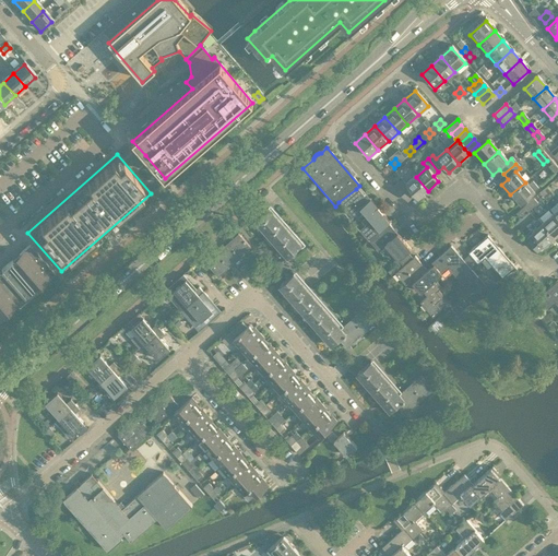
[(554,175),(557,172),(557,170),(553,165),(548,168),(554,175)]
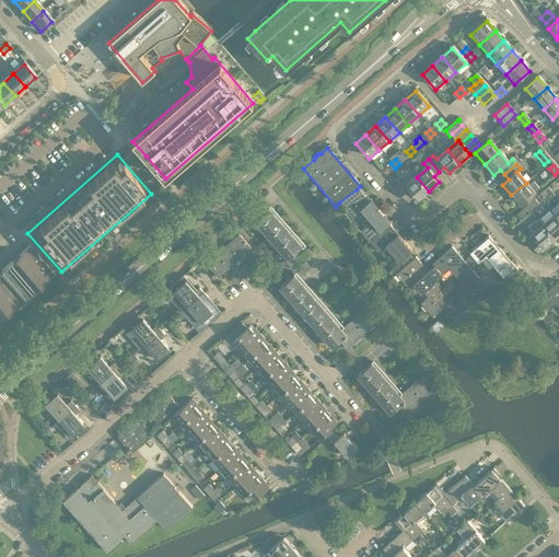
[(418,200),(429,192),(417,177),(406,186),(403,182),(397,186),(408,198),(412,194),(418,200)]
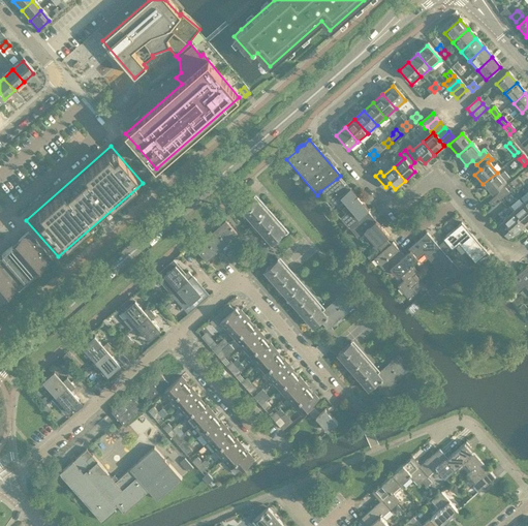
[(503,173),(500,177),(497,173),(483,184),(492,194),(509,180),(503,173)]
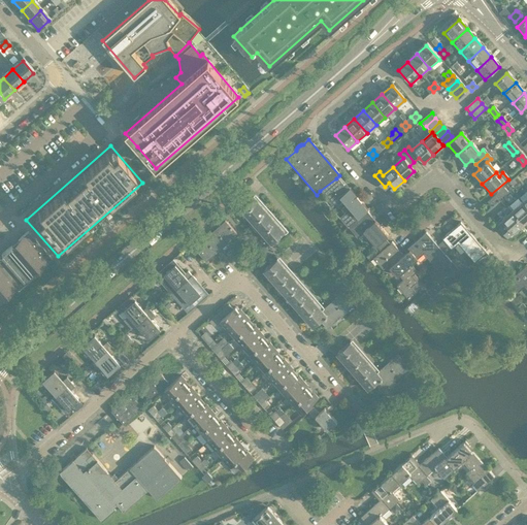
[(368,210),(350,190),(348,192),(336,178),(320,191),(333,206),(341,199),(347,206),(340,211),(343,215),(339,219),(347,229),(366,212),(368,210)]
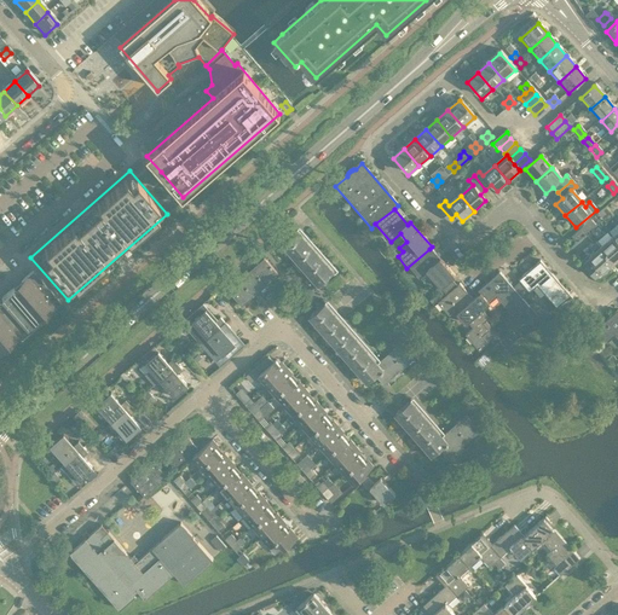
[(601,220),(608,214),(605,209),(596,215),(601,220)]
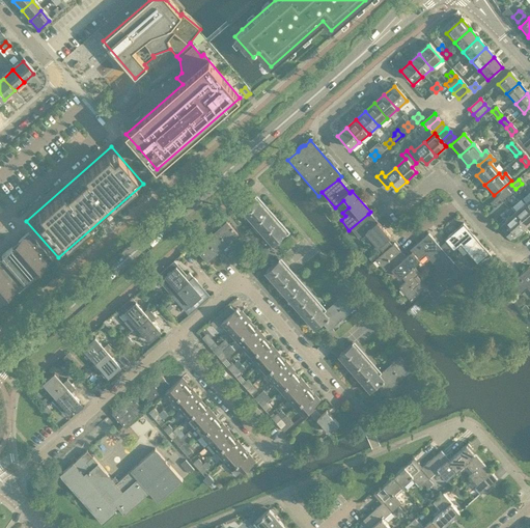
[(505,199),(510,195),(505,190),(500,194),(505,199)]
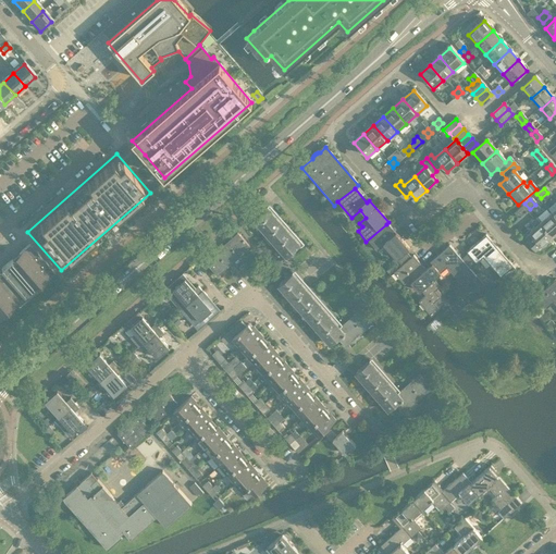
[(518,220),(530,209),(524,204),(513,214),(518,220)]
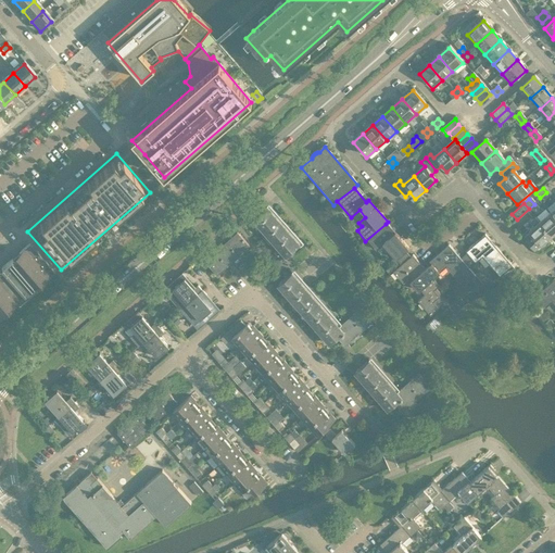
[(285,259),(299,246),(266,209),(252,221),(285,259)]
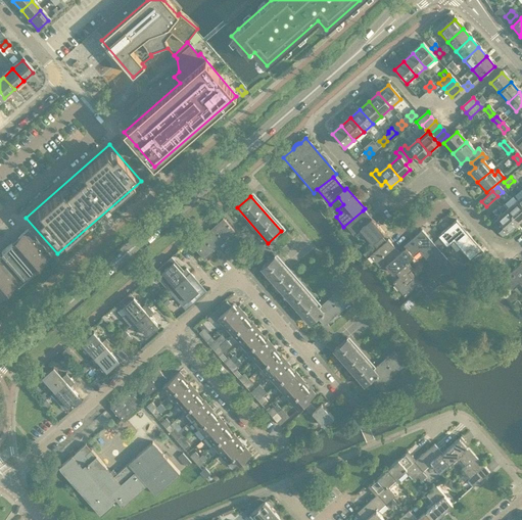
[(518,224),(521,220),(521,208),(516,202),(507,210),(518,224)]
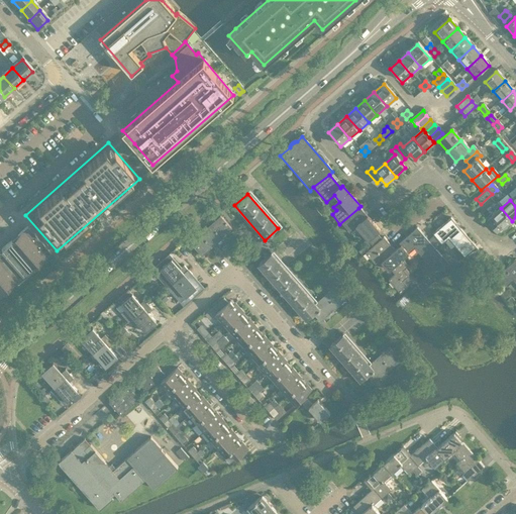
[(377,234),(380,232),(379,231),(376,228),(358,208),(339,224),(348,233),(355,227),(373,248),(382,240),(377,234)]
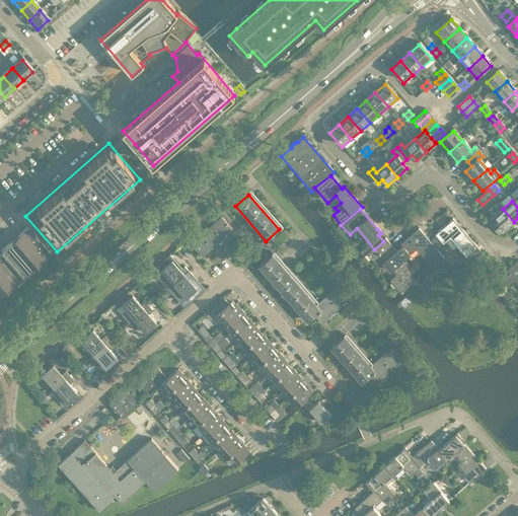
[(504,230),(514,222),(503,209),(493,217),(504,230)]
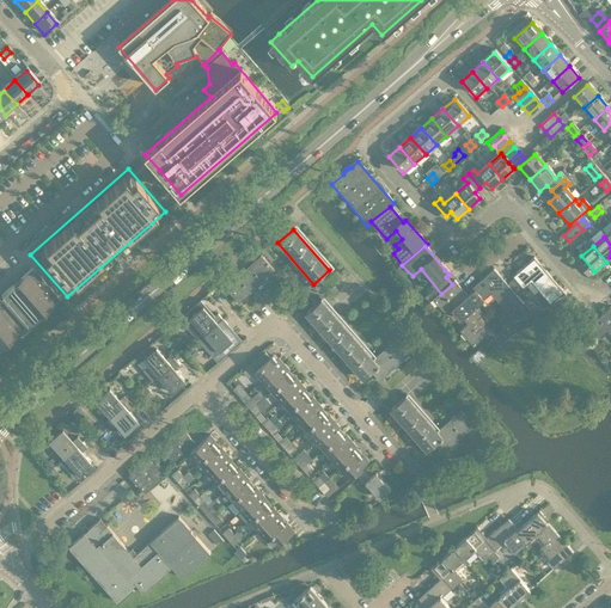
[(262,284),(274,274),(260,258),(248,269),(262,284)]
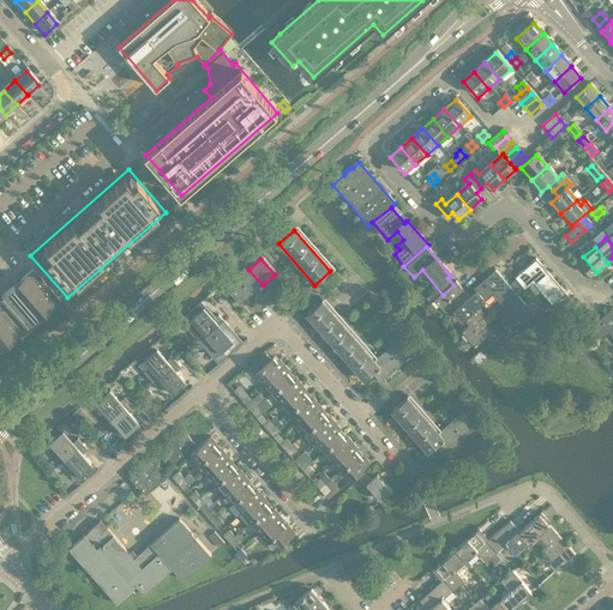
[(552,308),(565,296),(535,260),(514,279),(516,281),(523,290),(530,284),(552,308)]
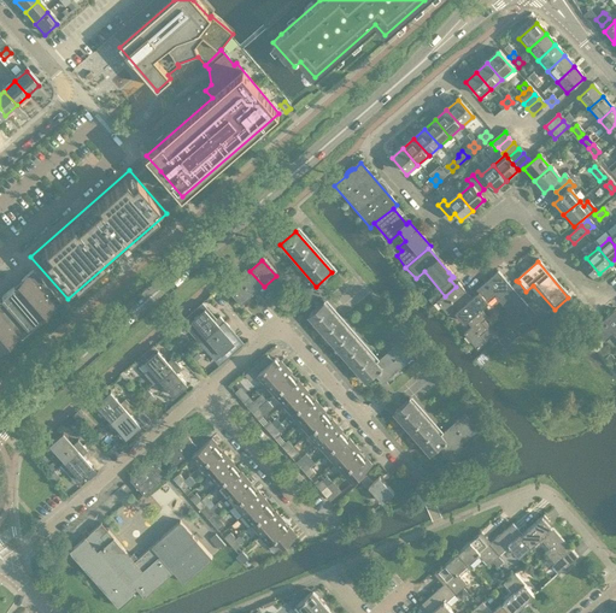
[(252,298),(264,287),(250,271),(238,282),(252,298)]
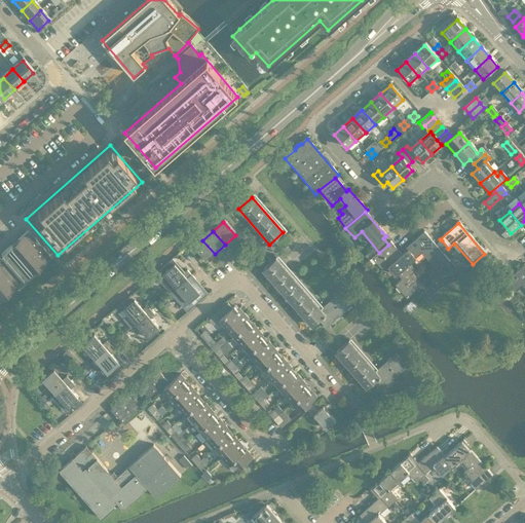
[(442,240),(436,246),(424,232),(406,249),(408,251),(414,259),(420,253),(438,272),(449,262),(443,255),(449,250),(448,249),(442,240)]
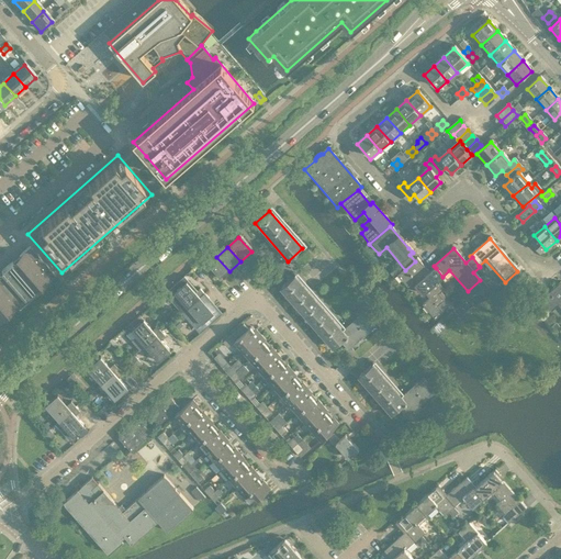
[(43,288),(54,278),(29,249),(18,258),(21,263),(14,268),(11,265),(0,274),(4,278),(1,280),(0,278),(0,319),(20,302),(17,298),(19,295),(25,303),(35,293),(33,290),(40,283),(43,288)]
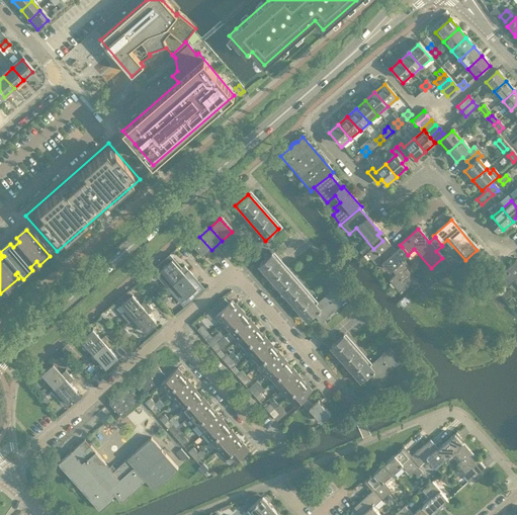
[(201,258),(211,250),(199,237),(189,245),(201,258)]
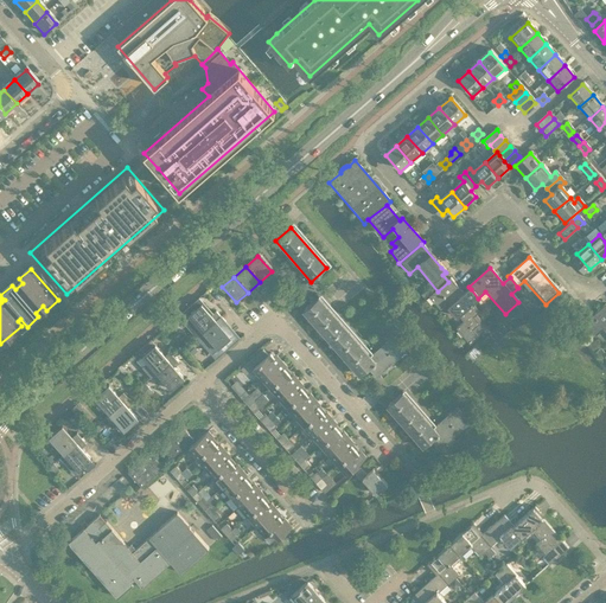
[(471,289),(464,295),(450,280),(448,282),(438,292),(428,299),(439,310),(446,303),(464,324),(455,331),(470,346),(479,339),(478,338),(478,337),(479,335),(480,334),(480,332),(480,331),(480,329),(480,328),(479,328),(479,327),(478,326),(479,325),(477,322),(479,320),(476,316),(479,314),(472,306),(479,300),(478,299),(471,289)]
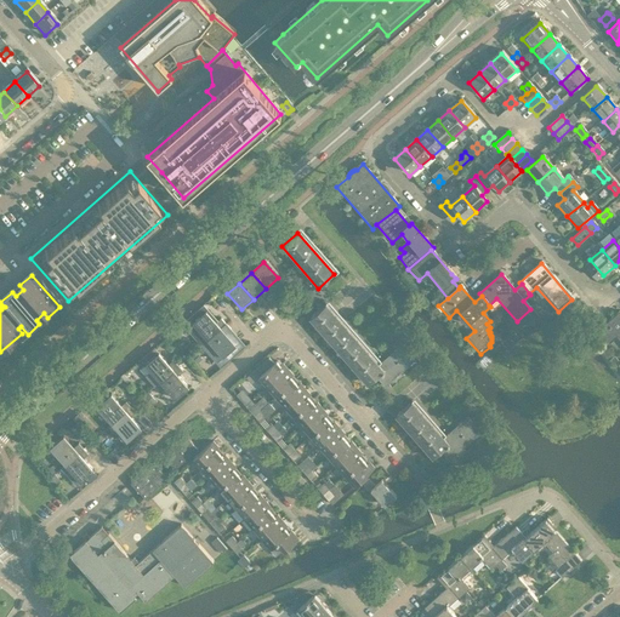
[(572,300),(558,312),(562,316),(576,304),(572,300)]
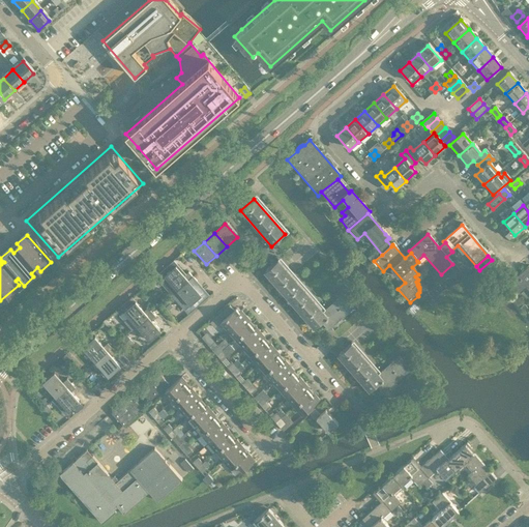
[(343,295),(322,313),(277,262),(264,273),(314,330),(320,324),(327,332),(355,309),(343,295)]
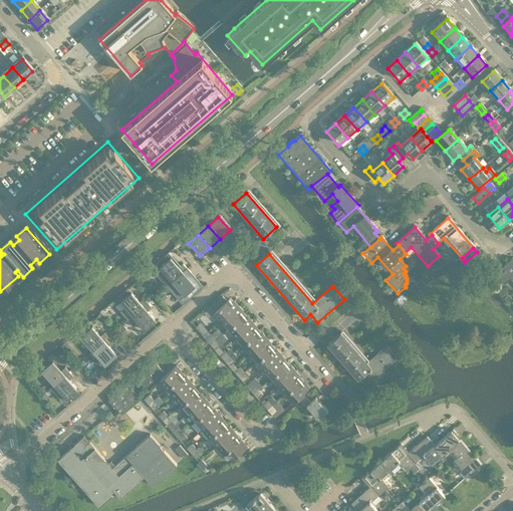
[(166,256),(151,269),(166,288),(186,270),(182,266),(179,269),(166,256)]
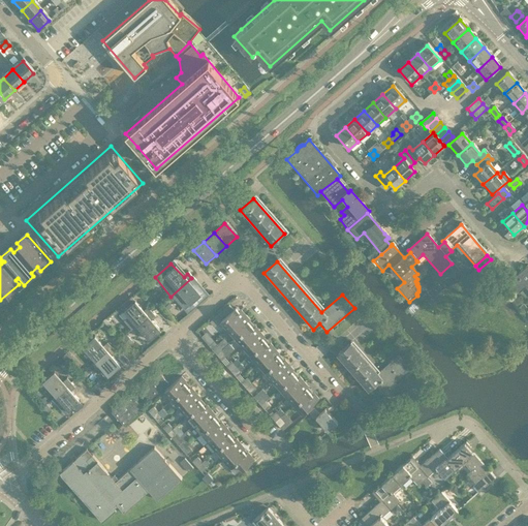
[(527,269),(527,268),(508,284),(518,295),(525,288),(527,291),(527,269)]
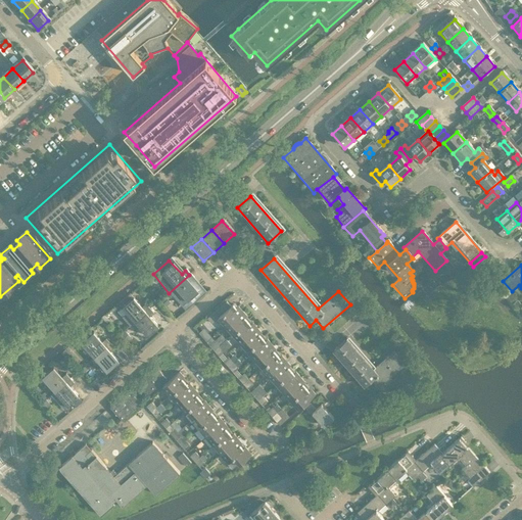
[(189,283),(193,280),(189,275),(174,288),(174,289),(170,293),(182,308),(187,303),(198,293),(189,283)]
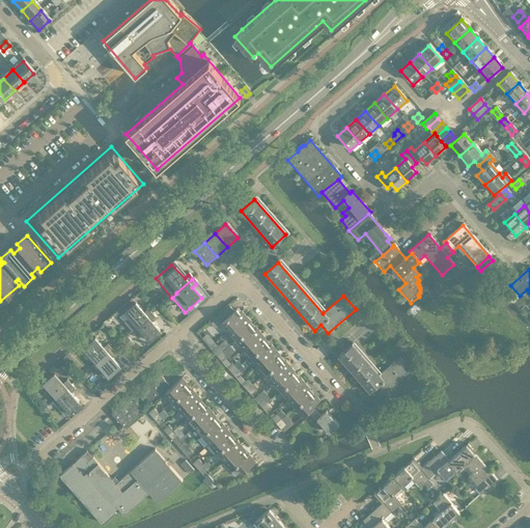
[(434,290),(438,296),(442,293),(439,287),(434,290)]
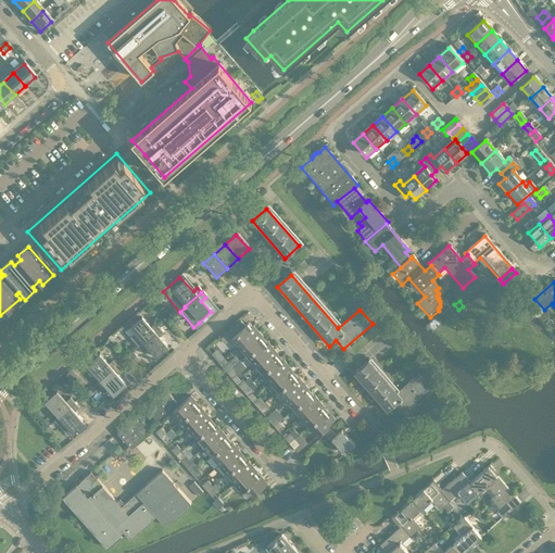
[(150,328),(141,318),(138,314),(125,325),(134,335),(129,339),(137,349),(142,344),(159,330),(154,325),(150,328)]
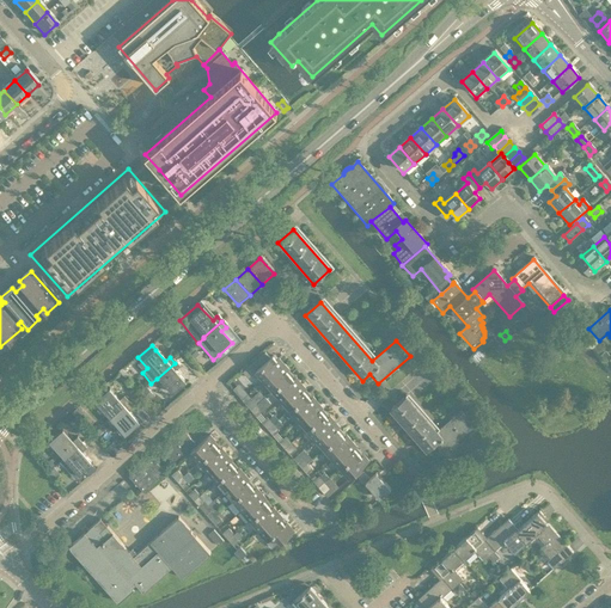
[(190,349),(185,355),(191,362),(197,357),(190,349)]
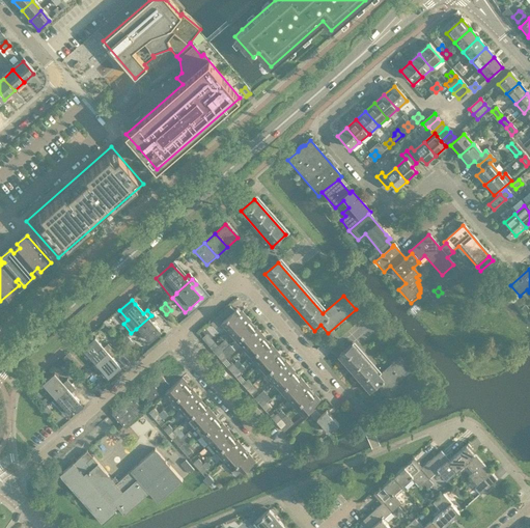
[(413,317),(421,310),(415,304),(407,311),(413,317)]
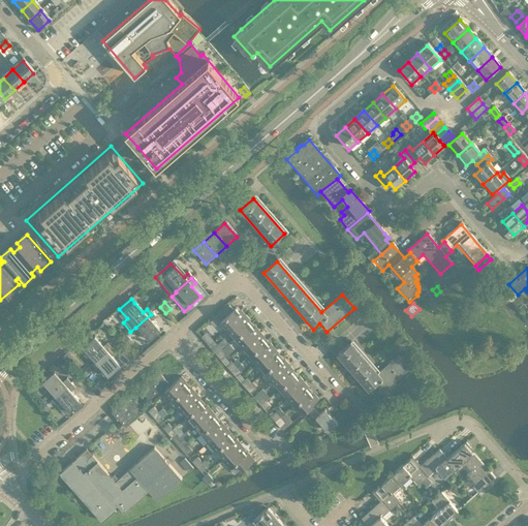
[(235,310),(233,312),(228,307),(209,323),(214,330),(220,323),(227,332),(244,317),(240,312),(238,313),(235,310)]
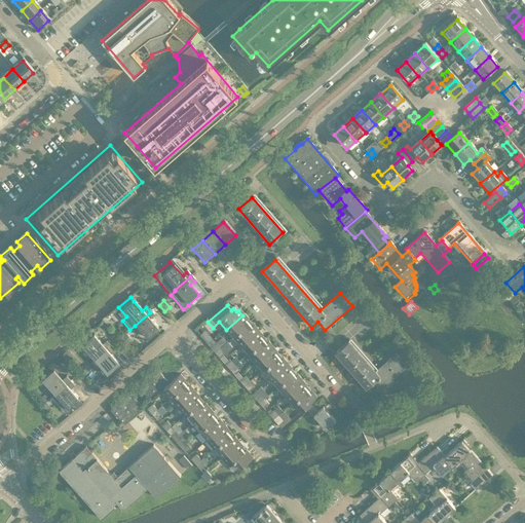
[(154,316),(153,315),(150,312),(135,326),(148,340),(159,330),(150,320),(154,316)]
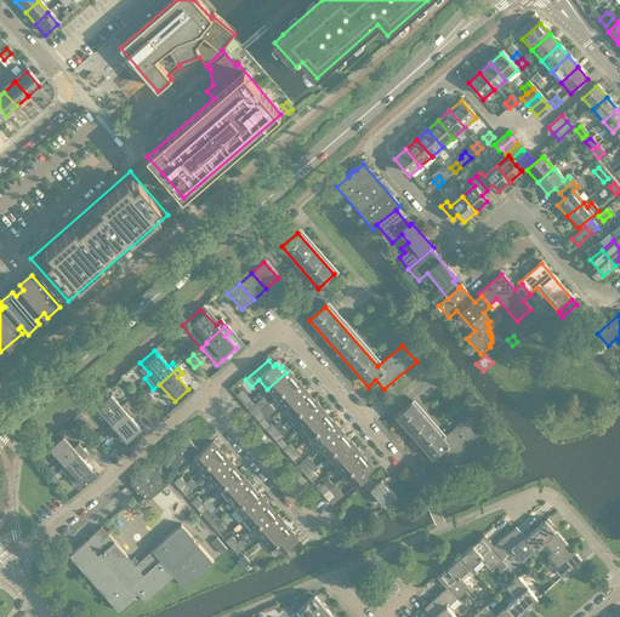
[(290,380),(293,378),(286,372),(267,389),(276,399),(294,383),(290,380)]
